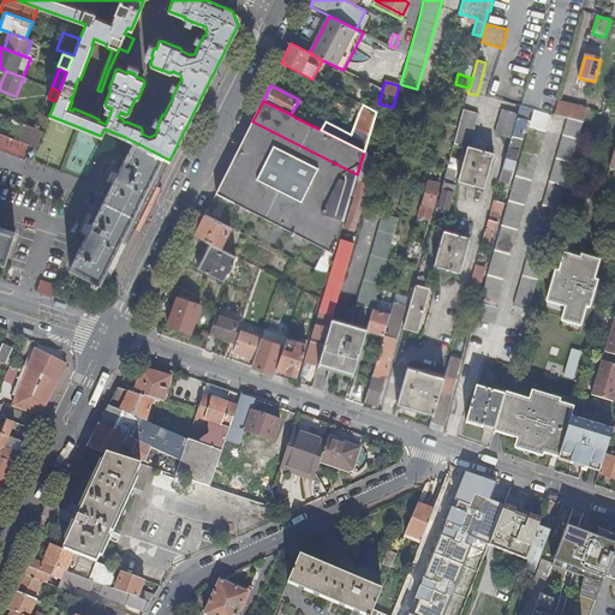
[(494,201),(503,203),(507,204),(529,130),(525,129),(529,120),(532,121),(536,111),(520,105),(518,113),(517,117),(512,135),(511,138),(494,201)]
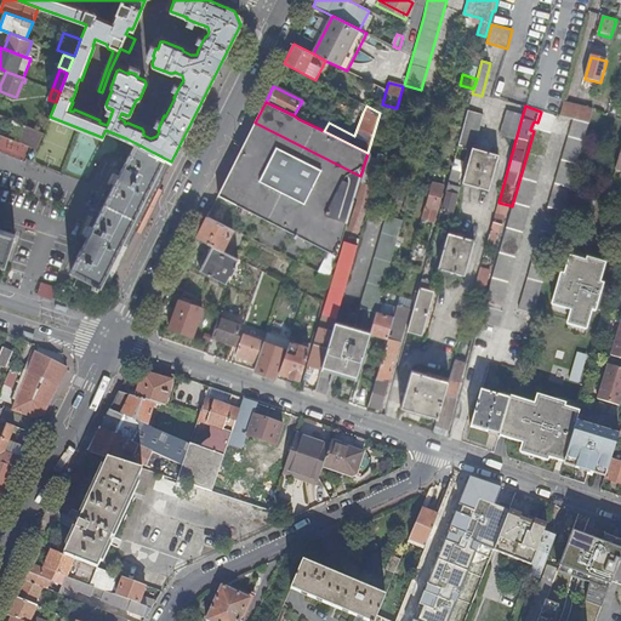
[(593,109),(576,106),(573,119),(590,124),(593,109)]
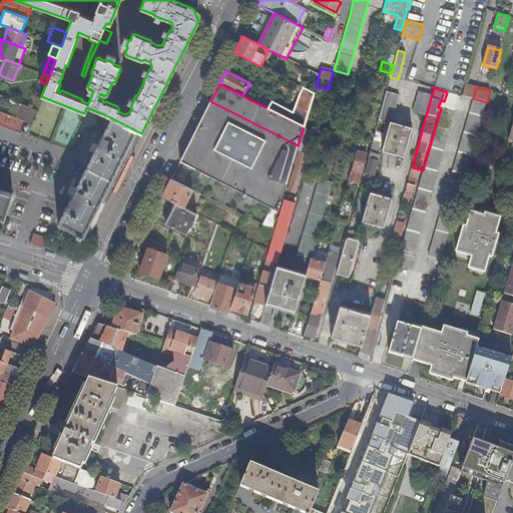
[(413,112),(426,115),(427,112),(431,97),(432,94),(419,90),(413,112)]
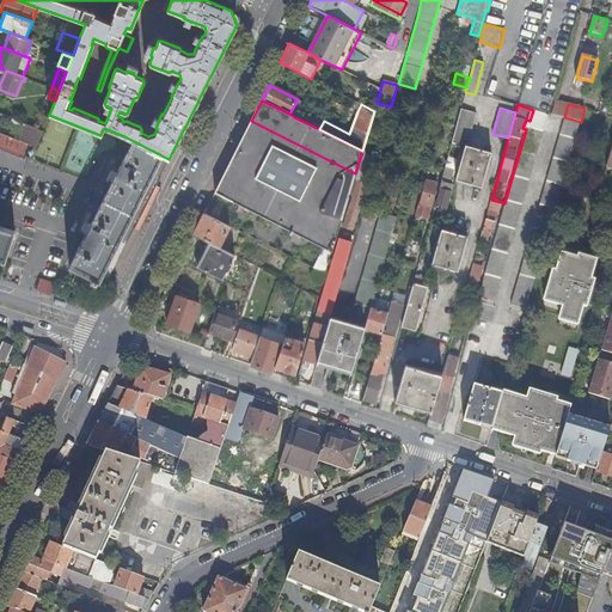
[(476,114),(460,110),(452,144),(465,147),(456,181),(482,188),(491,153),(466,146),(476,114)]
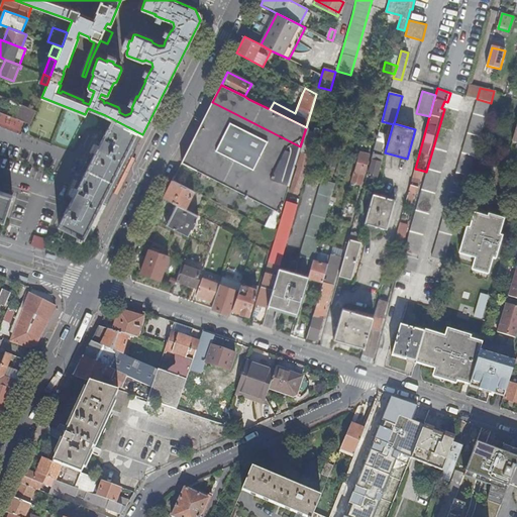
[(449,245),(481,138),(490,105),(478,101),(432,259),(444,262),(449,245)]
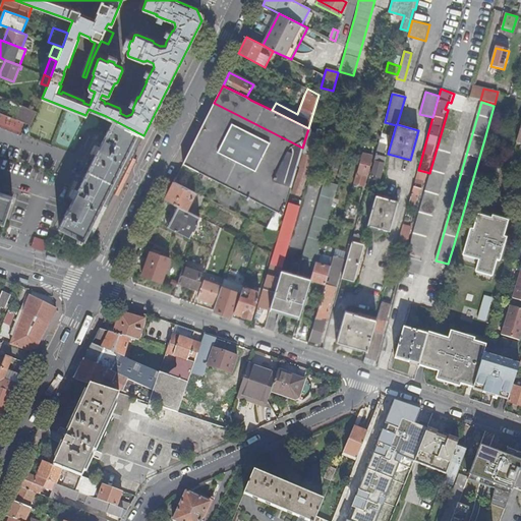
[(283,214),(302,148),(214,103),(199,131),(183,164),(283,214)]
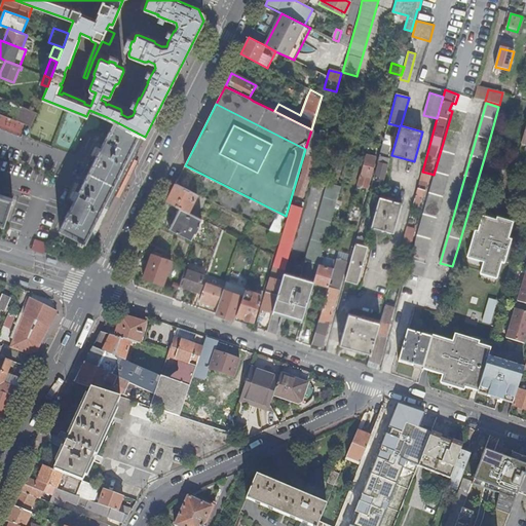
[(22,107),(16,120),(31,126),(37,113),(22,107)]
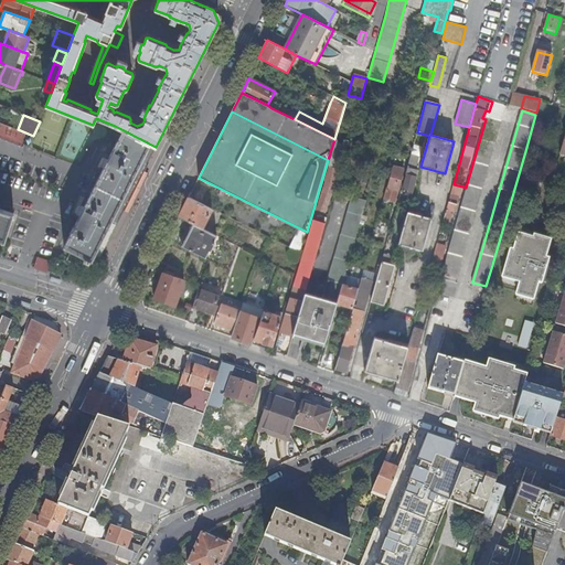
[(488,116),(446,259),(436,294),(454,298),(457,284),(456,283),(502,120),(488,116)]
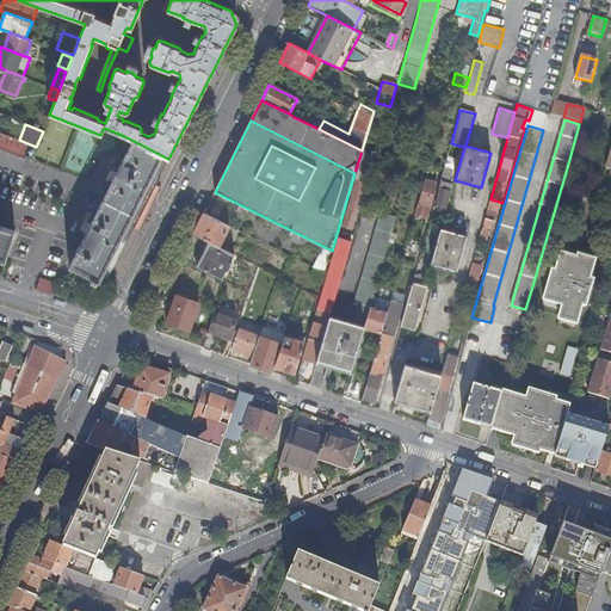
[(97,282),(161,155),(134,141),(116,176),(112,183),(90,226),(86,233),(68,267),(76,271),(73,281),(85,285),(88,277),(91,278),(88,282),(94,284),(97,281),(97,282)]
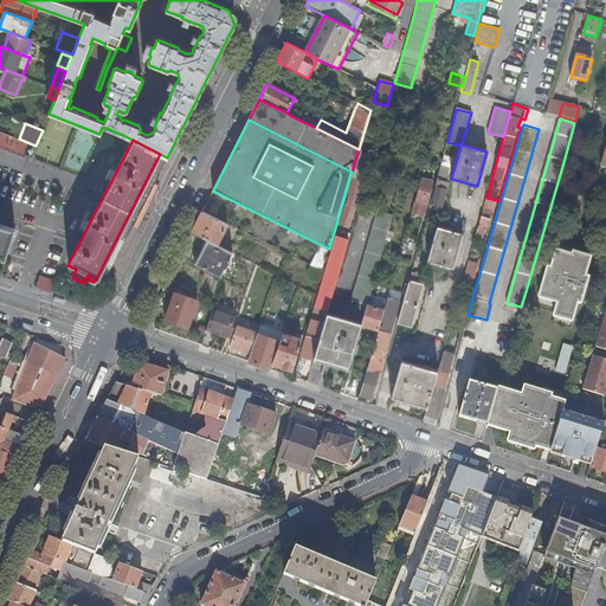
[(363,182),(365,182),(374,152),(368,150),(367,156),(361,154),(354,179),(353,179),(340,225),(349,227),(363,182)]
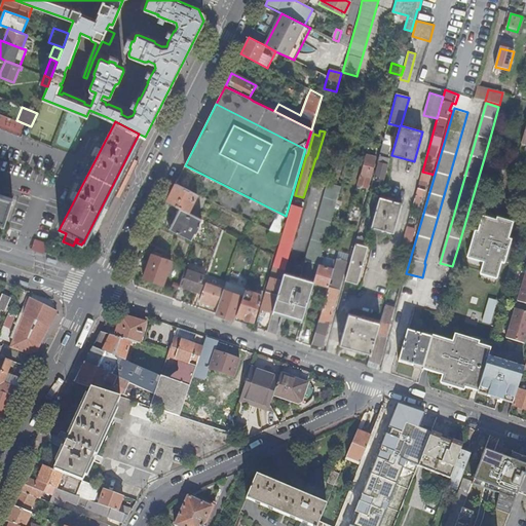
[(139,134),(83,242),(90,246),(145,137),(139,134)]
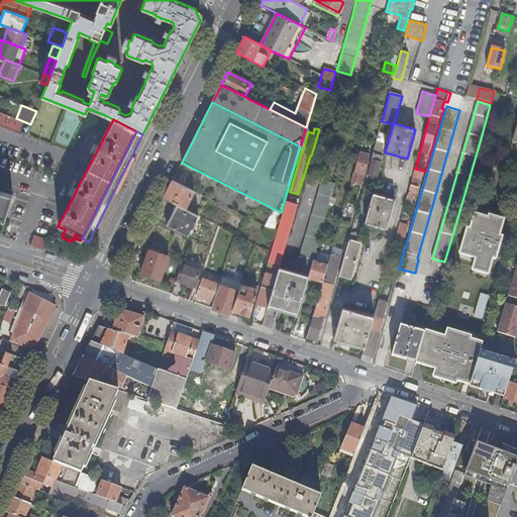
[(375,145),(382,147),(385,134),(378,132),(375,145)]
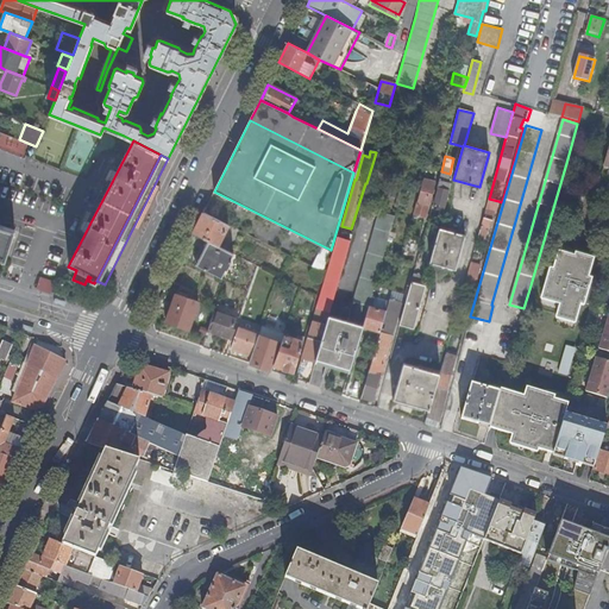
[(447,183),(450,174),(441,171),(437,187),(439,188),(433,206),(444,208),(450,184),(447,183)]
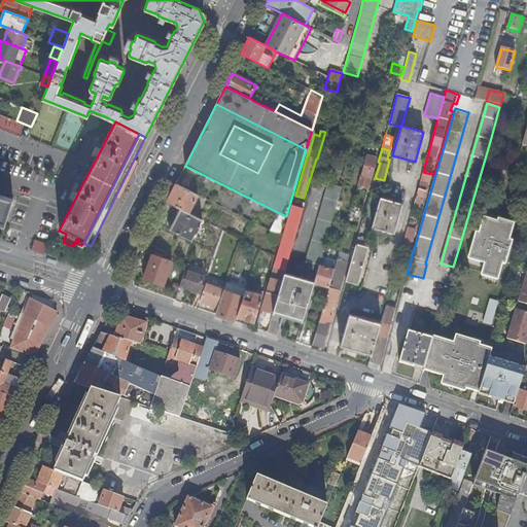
[(520,153),(506,201),(511,202),(517,181),(519,181),(526,155),(520,153)]
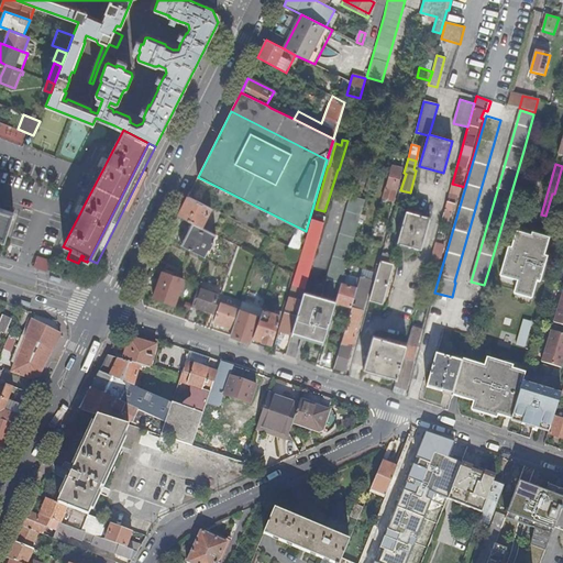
[(392,165),(386,187),(396,189),(401,168),(392,165)]
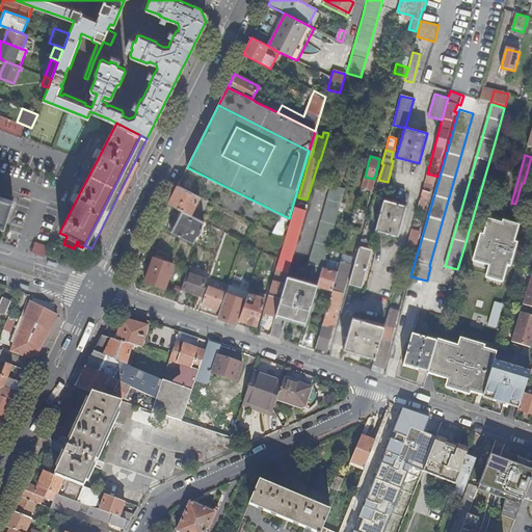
[(429,198),(435,176),(427,174),(418,207),(424,209),(426,198),(429,198)]
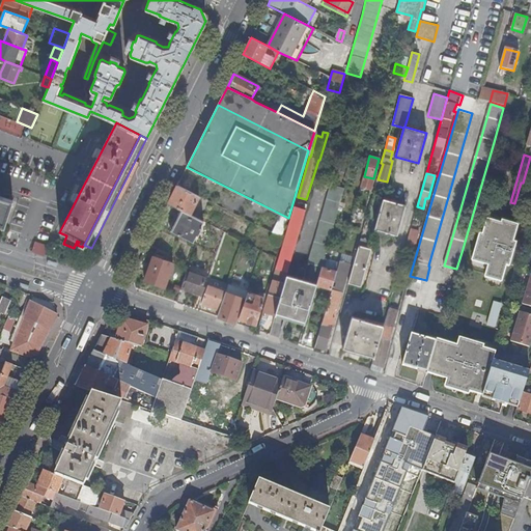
[(371,187),(373,178),(364,176),(362,184),(371,187)]
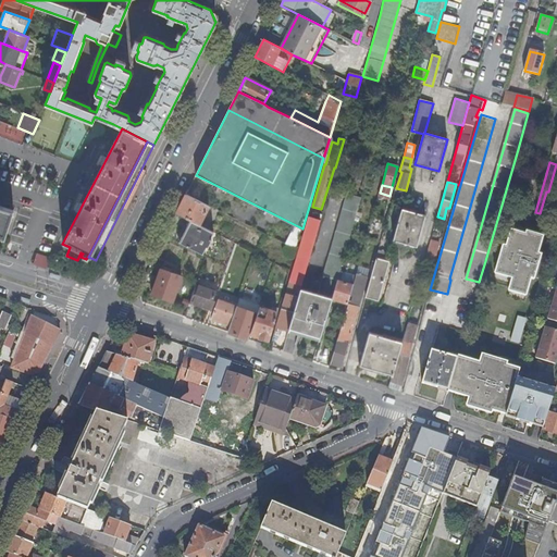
[(199,225),(209,206),(186,194),(176,213),(190,221),(199,225)]
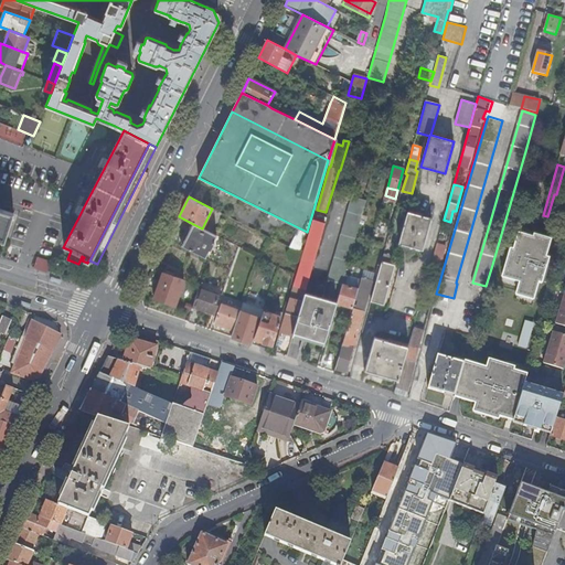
[(327,279),(342,284),(366,201),(352,196),(327,279)]
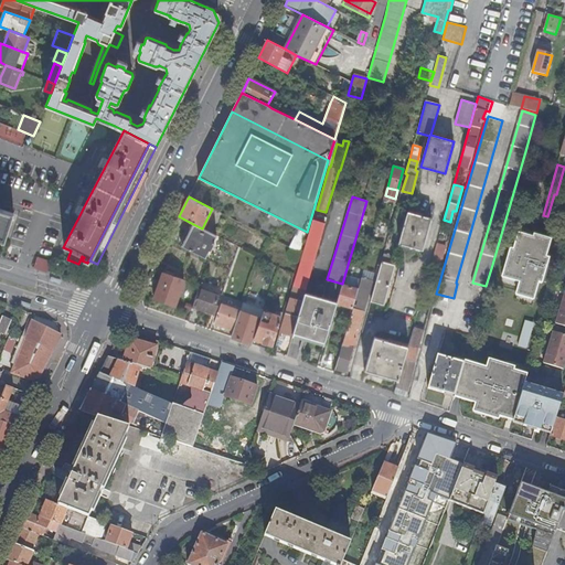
[(0,242),(3,243),(13,214),(0,209),(0,242)]
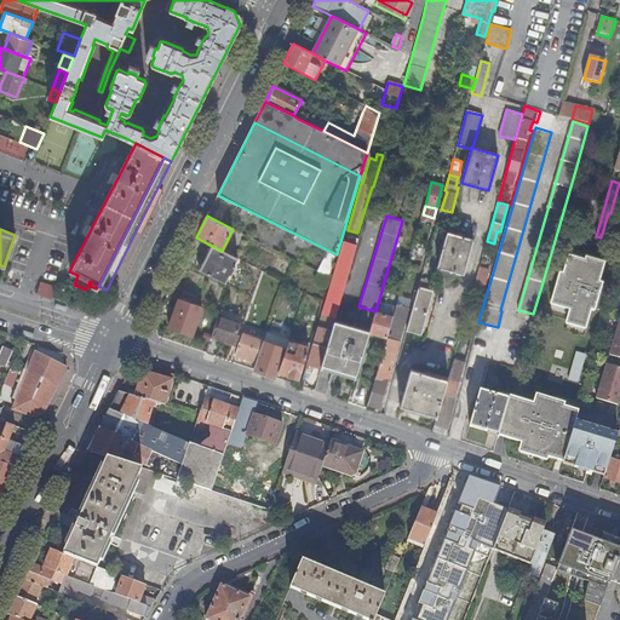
[(463,275),(472,241),(447,234),(437,268),(463,275)]
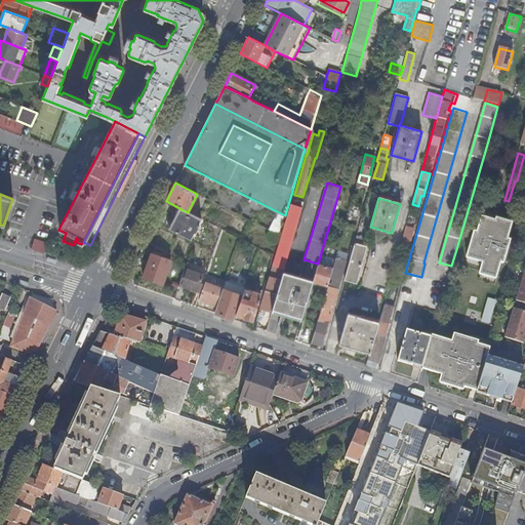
[(260,310),(272,313),(272,309),(283,272),(296,226),(303,205),(292,203),(280,244),(282,245),(277,261),(275,261),(260,310)]
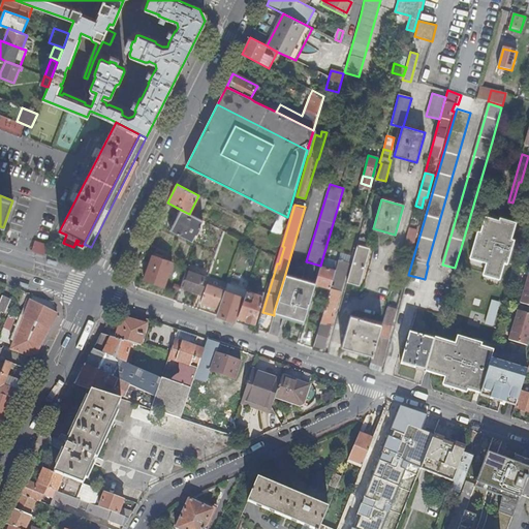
[(181,210),(170,230),(192,241),(195,235),(197,236),(200,229),(199,228),(200,227),(199,226),(203,220),(189,214),(181,210)]
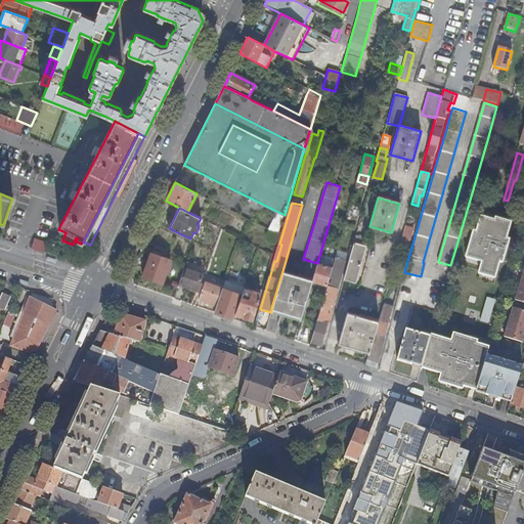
[(269,230),(277,233),(282,215),(274,213),(269,230)]
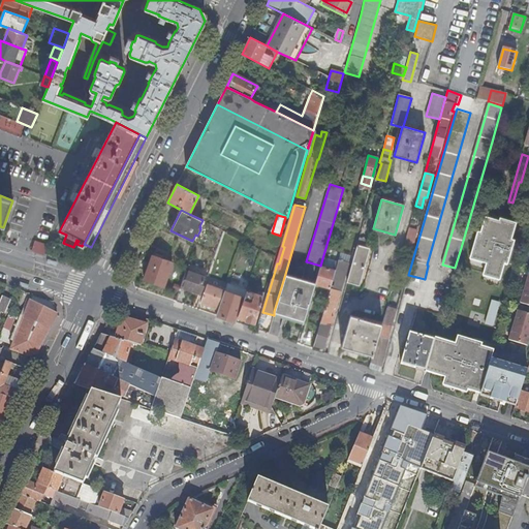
[(471,257),(475,259),(477,253),(486,255),(494,257),(502,225),(486,220),(480,236),(477,235),(471,257)]
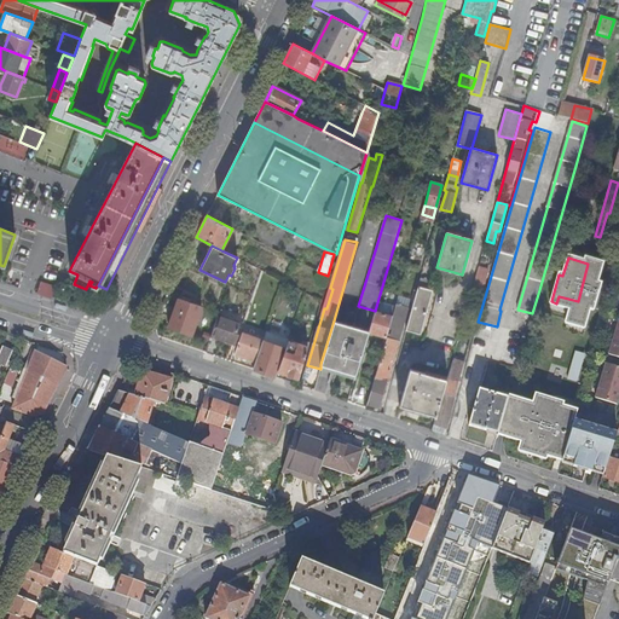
[(602,268),(588,264),(578,301),(568,299),(566,306),(571,307),(567,320),(585,327),(590,311),(594,312),(601,285),(597,284),(602,268)]
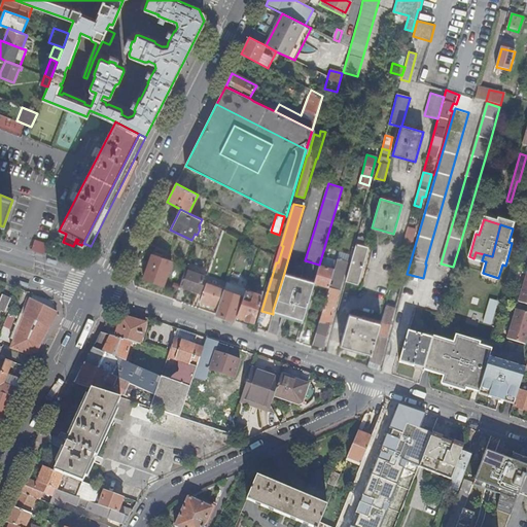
[(416,231),(407,229),(403,238),(413,241),(416,231)]
